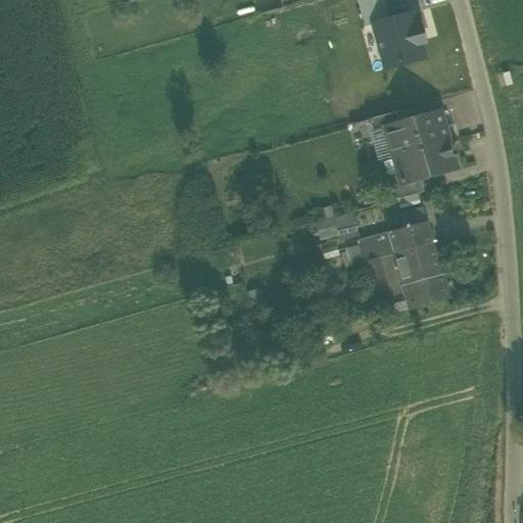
[(357,0),(365,28),(373,25),(388,20),(382,0),(357,0)]
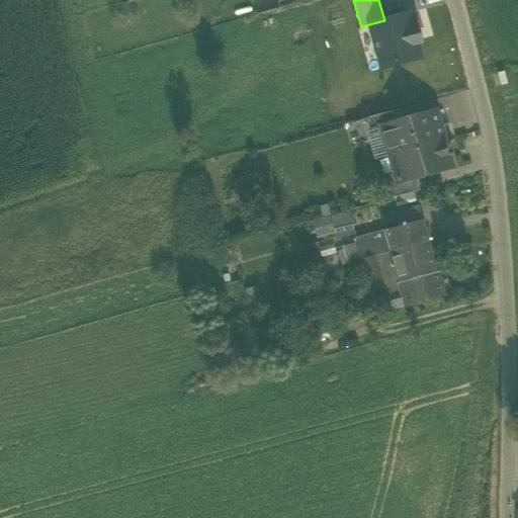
[(384,20),(369,24),(381,69),(421,58),(417,44),(421,42),(417,27),(413,28),(409,14),(384,20)]
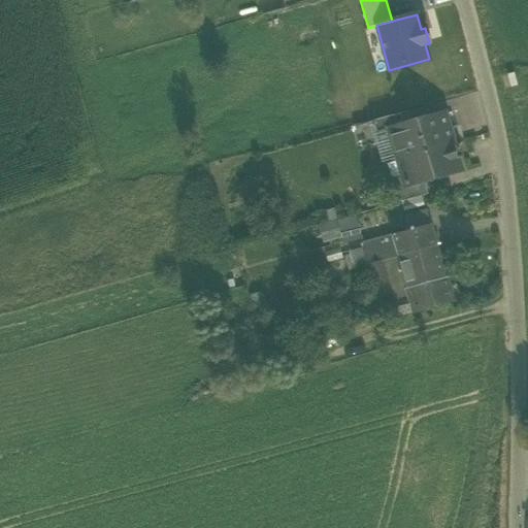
[(371,121),(375,135),(389,131),(389,130),(411,123),(407,111),(371,121)]
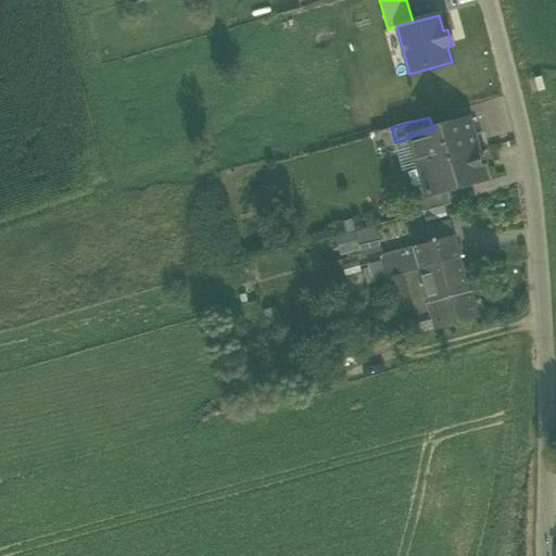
[(412,142),(418,167),(477,150),(468,119),(433,129),(409,137),(409,138),(412,142)]
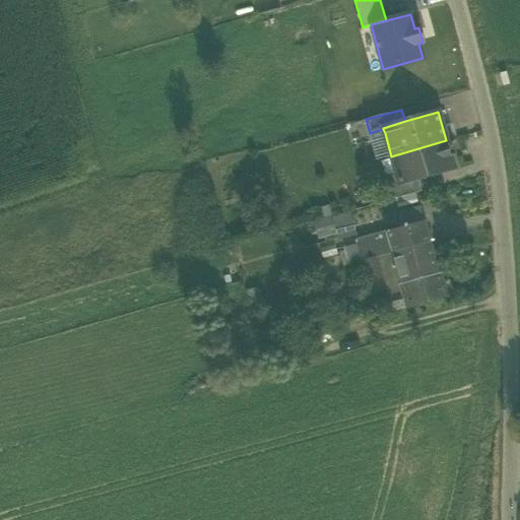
[(376,160),(391,156),(385,133),(370,137),(376,160)]
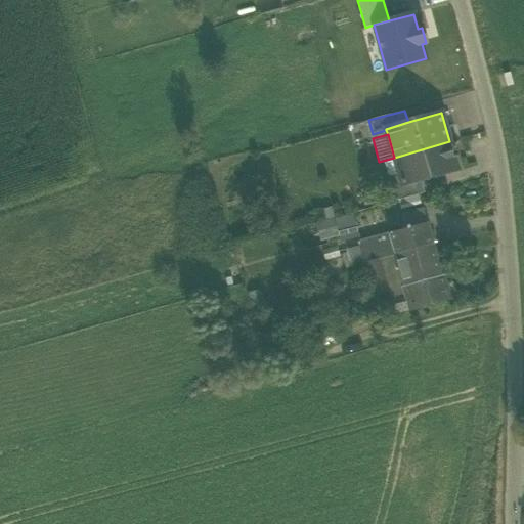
[(457,170),(449,141),(394,158),(399,175),(402,185),(421,180),(457,170)]
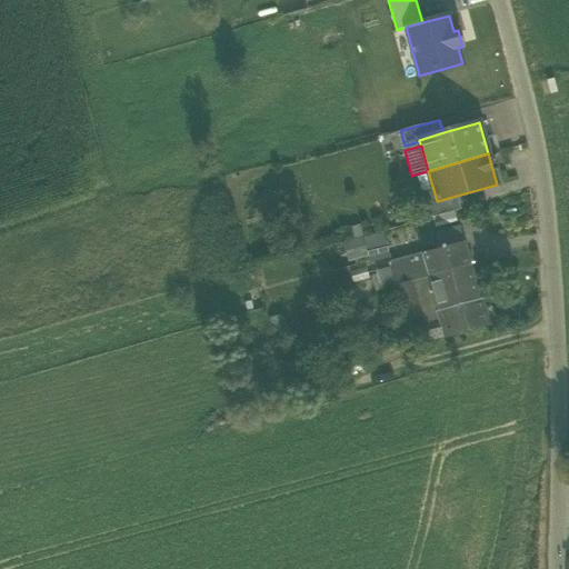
[(419,195),(426,219),(432,218),(453,211),(461,209),(457,196),(437,201),(433,190),(419,195)]
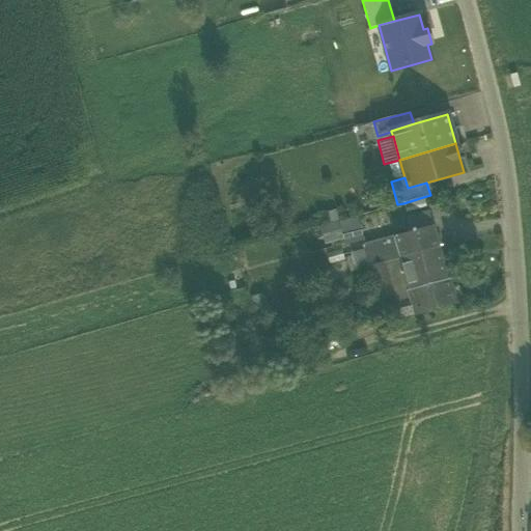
[(426,207),(423,197),(403,203),(407,213),(426,207)]
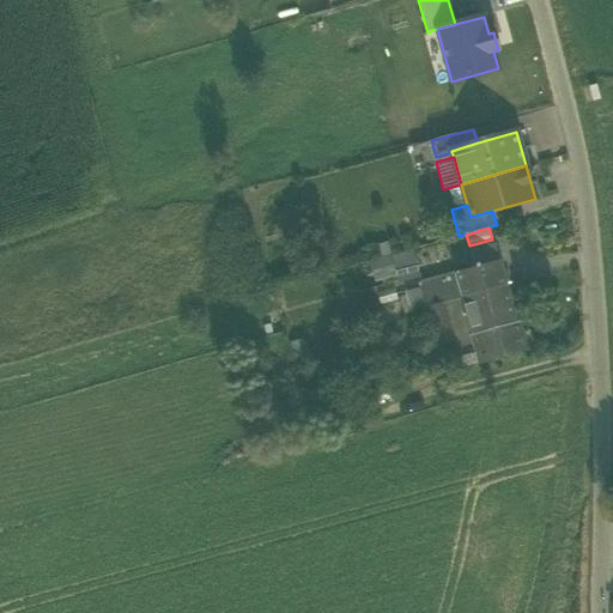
[(467,250),(471,263),(496,256),(498,255),(495,243),(467,250)]
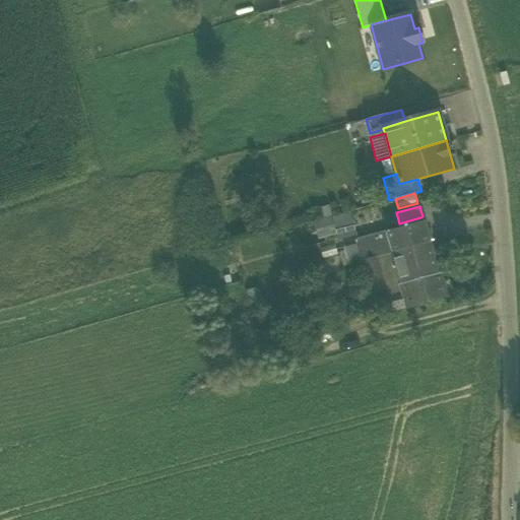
[(358,236),(350,211),(330,217),(335,235),(337,242),(353,237),(358,236)]
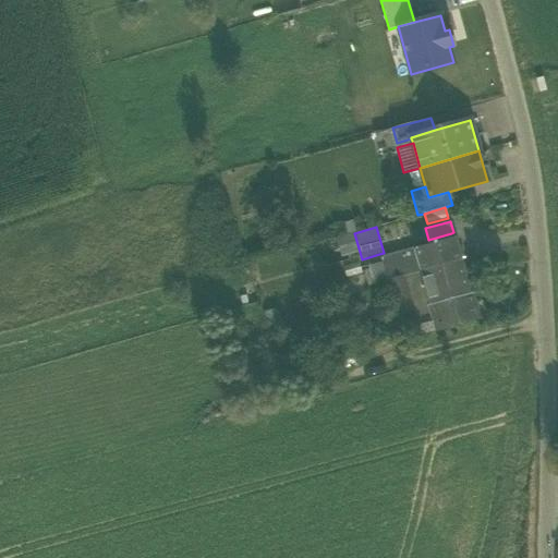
[(360,252),(354,233),(337,239),(342,257),(360,252)]
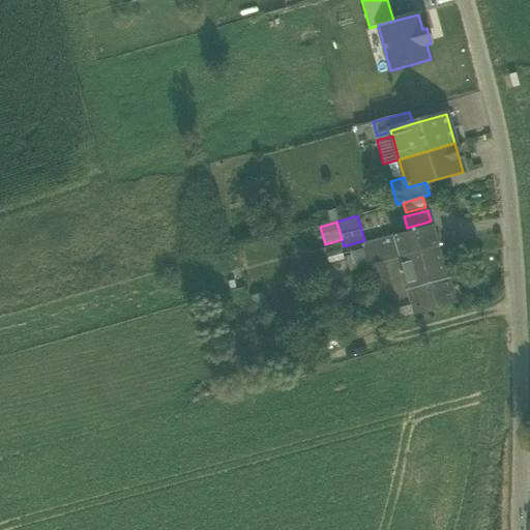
[(382,258),(396,254),(435,242),(429,222),(407,228),(364,240),(360,241),(362,248),(366,262),(382,258)]
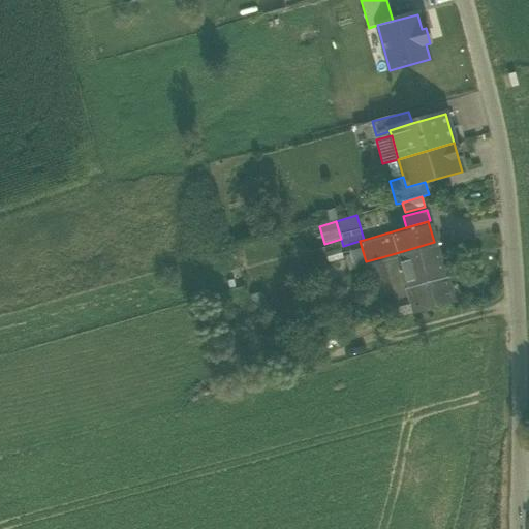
[(443,272),(434,242),(396,253),(405,283),(443,272)]
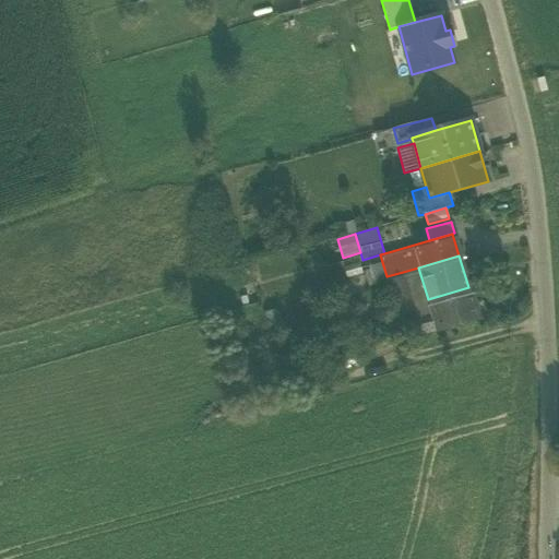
[(373,281),(387,276),(382,262),(369,266),(370,270),(373,281)]
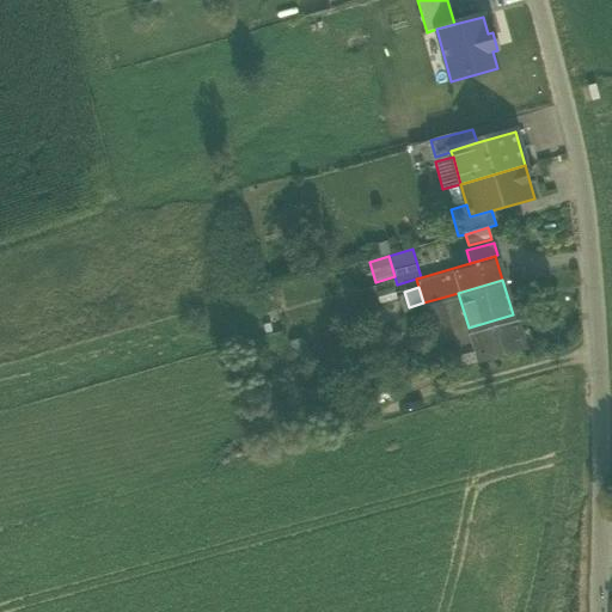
[(458,293),(441,298),(452,332),(456,342),(471,337),(469,328),(458,293)]
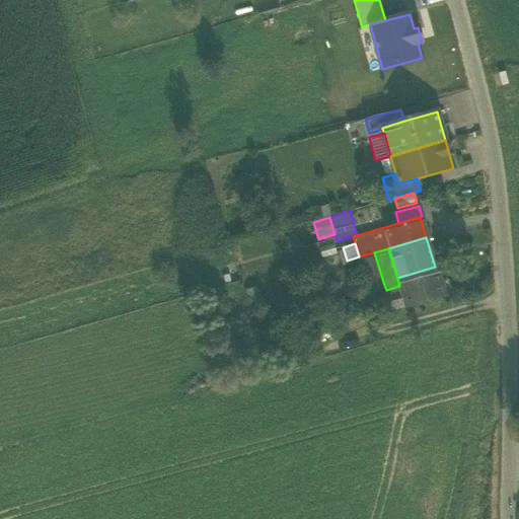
[(341,263),(347,261),(344,250),(338,252),(341,263)]
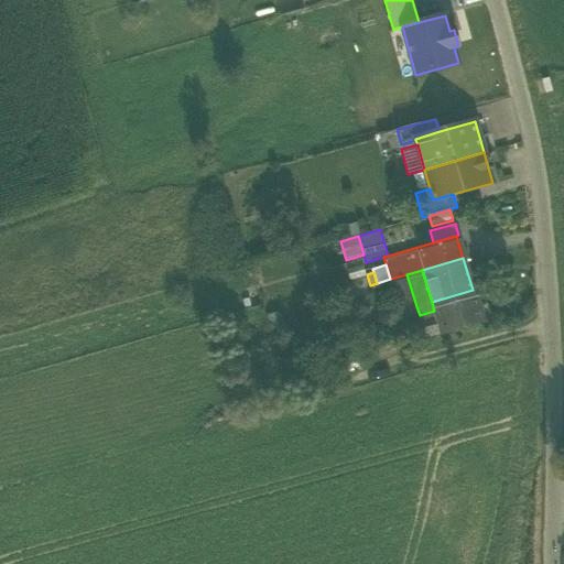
[(416,306),(407,274),(390,279),(399,311),(416,306)]
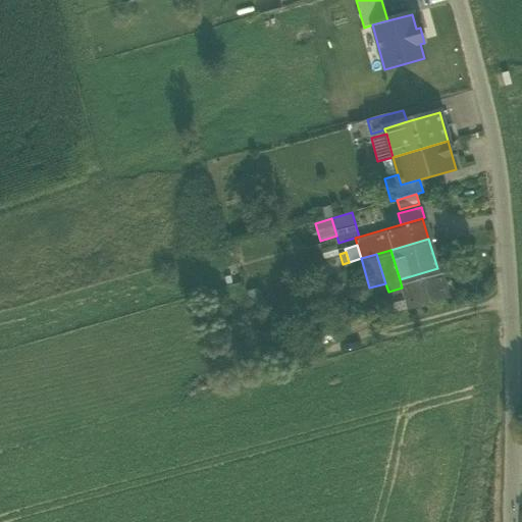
[(444,291),(437,268),(400,279),(402,288),(388,292),(382,294),(386,307),(444,291)]
